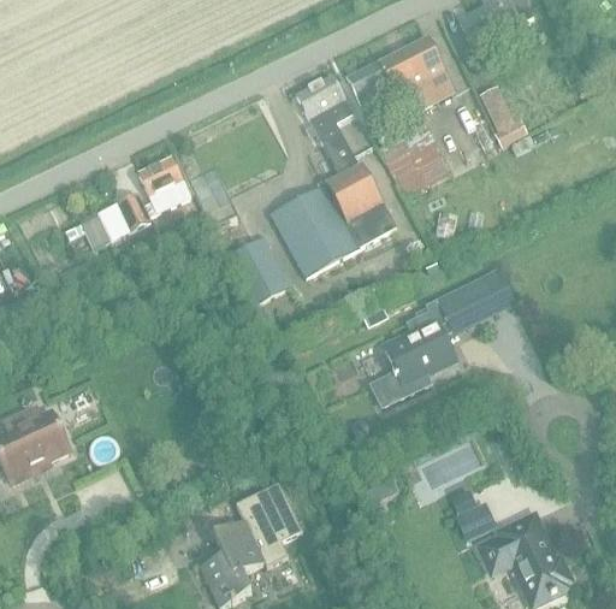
[(465,46),(527,16),(520,0),(478,0),(479,3),(450,16),(465,46)]
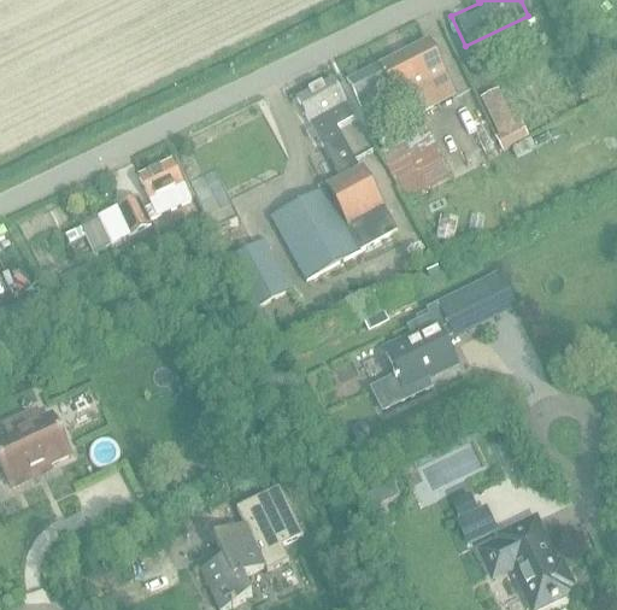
[(421,109),(453,92),(423,36),(345,78),(368,121),(386,111),(376,94),(392,86),(397,93),(409,86),(421,109)]
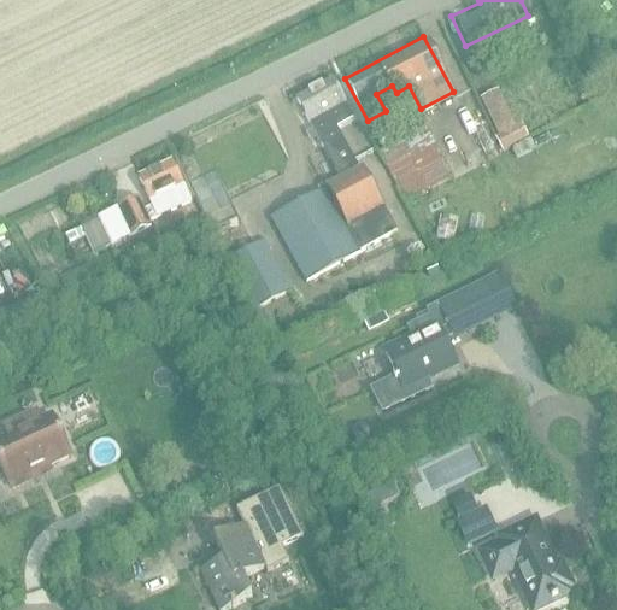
[(362,162),(358,163),(336,121),(350,112),(331,76),(297,93),(339,176),(271,213),(306,276),(397,226),(362,162)]
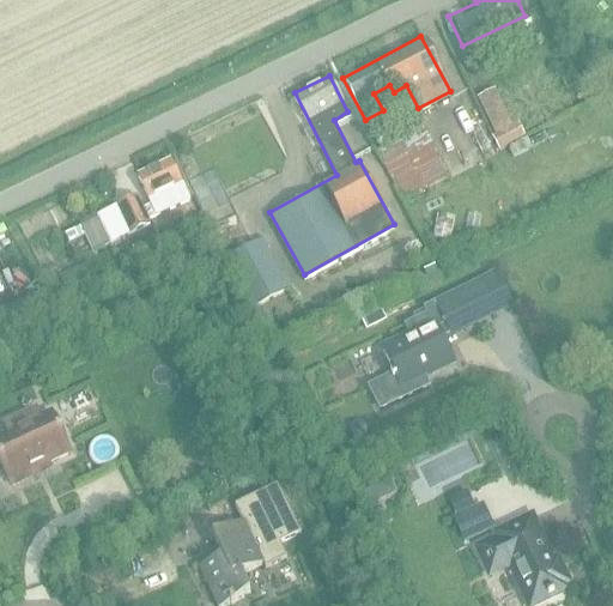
[(517,117),(513,120),(495,84),(478,92),(495,129),(491,132),(498,146),(525,132),(517,117)]
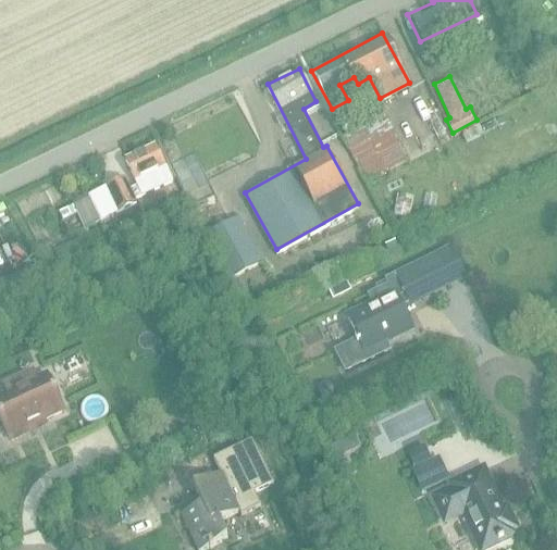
[(388,116),(384,119),(381,112),(343,130),(378,197),(420,174),(388,116)]
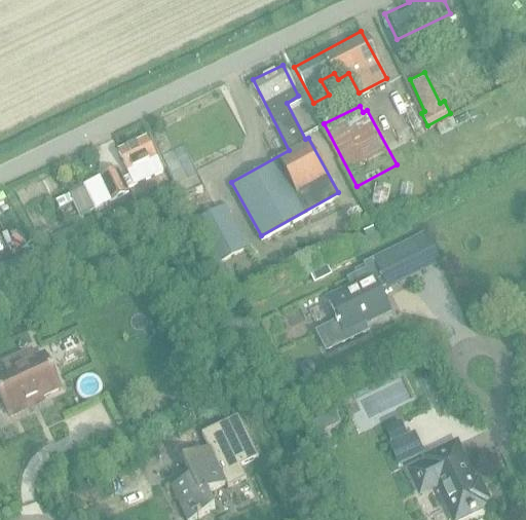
[(156,154),(155,154),(144,133),(118,146),(129,170),(121,174),(116,163),(52,194),(58,205),(73,197),(79,210),(128,186),(126,183),(161,165),(156,154)]
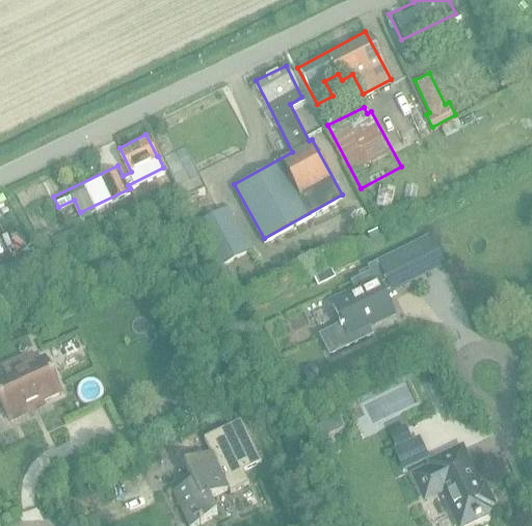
[(195,218),(216,262),(250,245),(230,202),(195,218)]
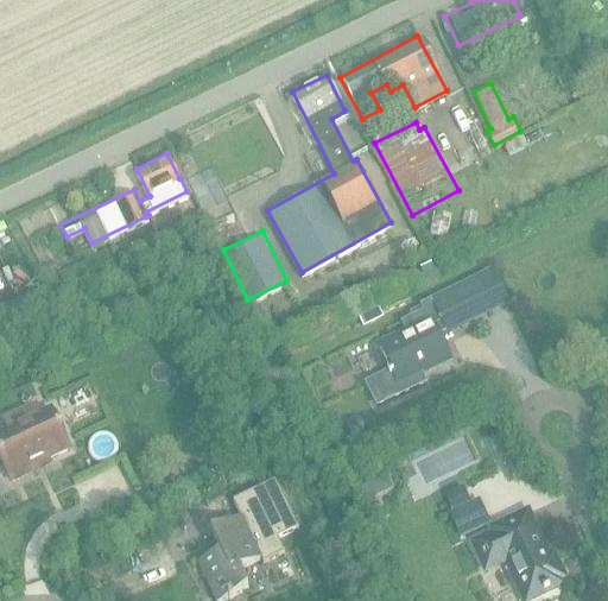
[(392,367),(367,379),(377,400),(401,387),(424,377),(419,367),(449,353),(438,330),(472,315),(456,284),(424,301),(426,307),(403,318),(407,328),(380,342),(392,367)]
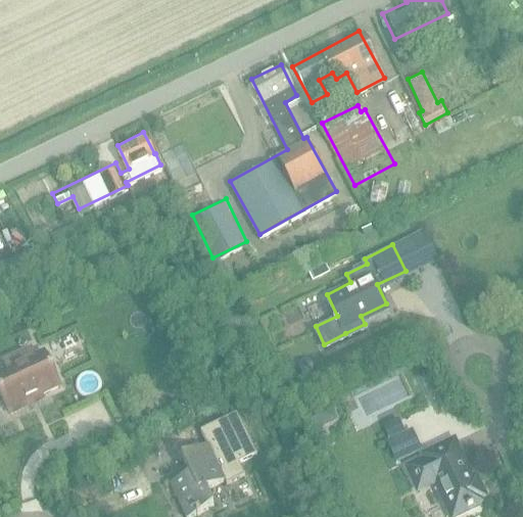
[(44,347),(35,351),(31,343),(16,350),(20,359),(0,368),(0,389),(9,409),(28,401),(26,396),(59,381),(44,347)]
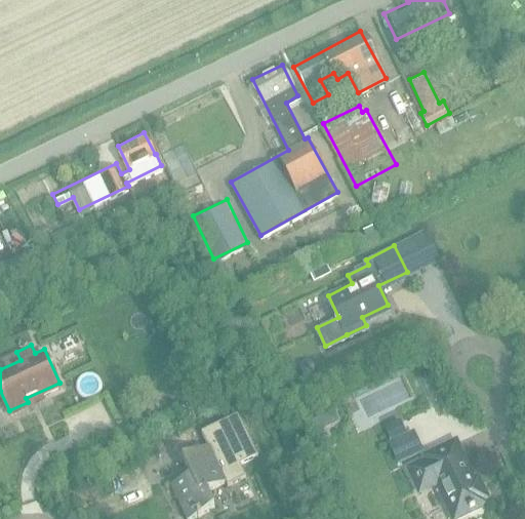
[(191,472),(170,481),(188,517),(214,504),(206,487),(226,478),(227,482),(246,473),(240,461),(257,451),(238,410),(201,428),(208,443),(183,454),(191,472)]
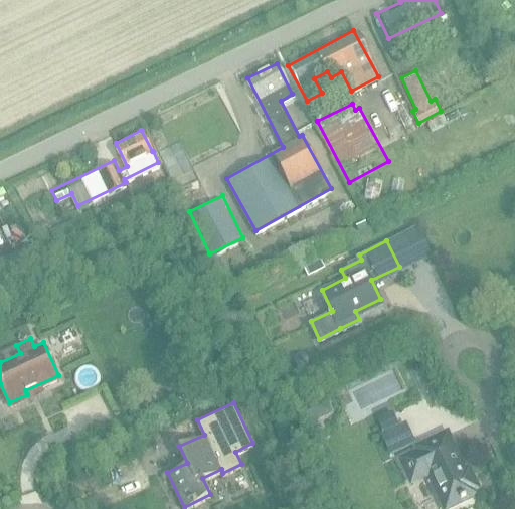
[(391,409),(377,415),(383,429),(393,450),(414,440),(404,418),(397,422),(391,409)]
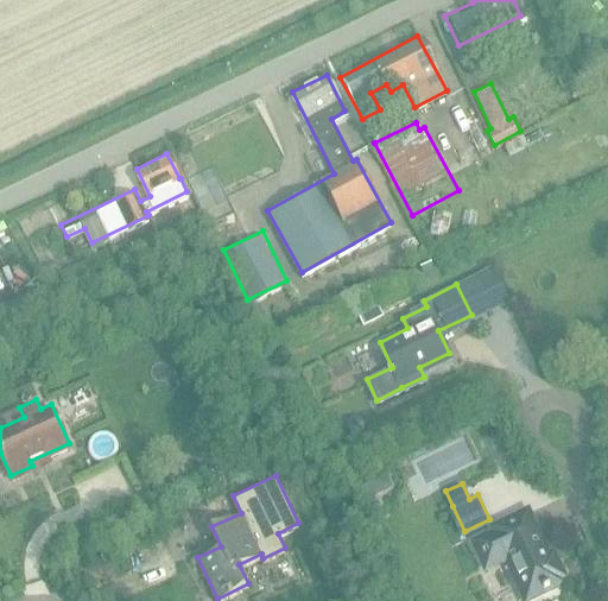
[(552,549),(549,551),(527,507),(491,524),(493,529),(473,538),(483,561),(504,551),(526,598),(562,580),(559,575),(564,574),(552,549)]
